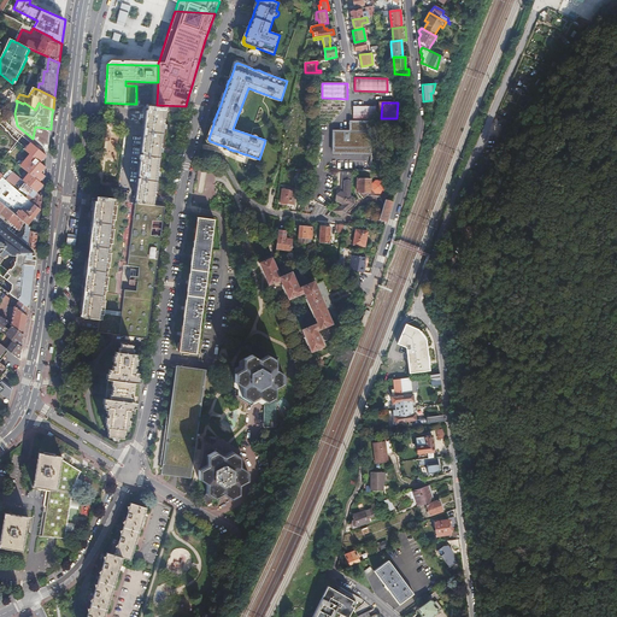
[(352,106),(352,119),(375,119),(375,106),(352,106)]
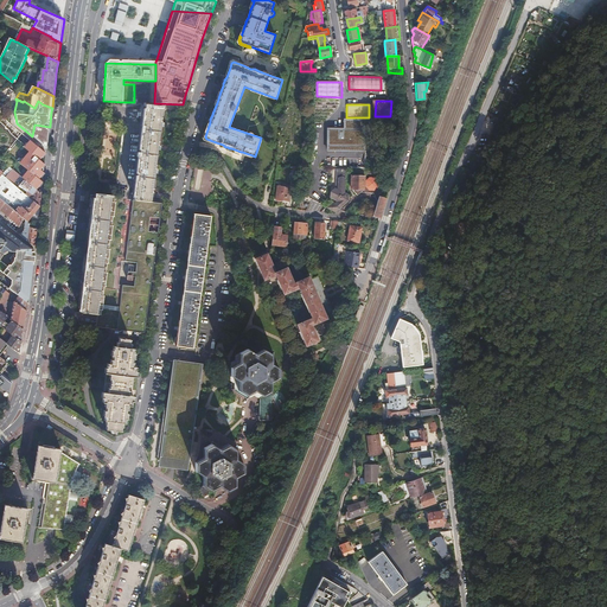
[(95,197),(95,196),(94,199),(93,213),(91,222),(90,237),(89,247),(87,261),(87,264),(85,269),(84,283),(83,293),(81,308),(81,312),(96,314),(95,325),(144,332),(147,310),(152,276),(160,203),(151,203),(159,139),(163,108),(146,106),(146,110),(145,123),(144,133),(142,139),(141,147),(140,158),(139,171),(138,180),(135,195),(135,200),(127,199),(119,198),(113,198),(113,199),(95,197)]
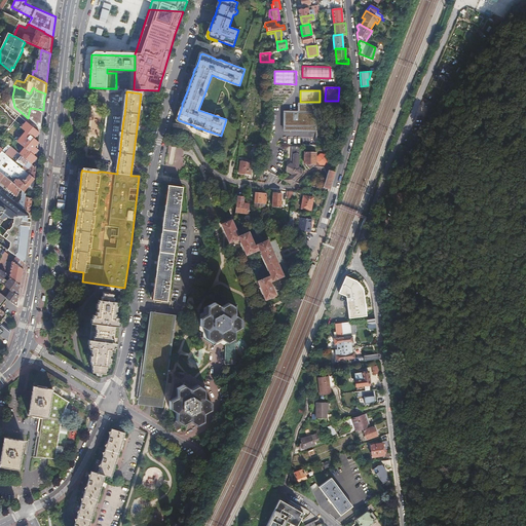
[(316,104),(298,104),(298,110),(282,110),(282,132),(315,132),(316,104)]
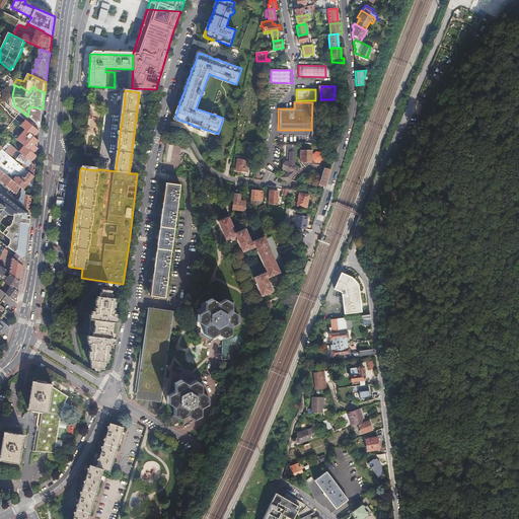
[(42,112),(43,108),(29,106),(27,117),(40,127),(42,112)]
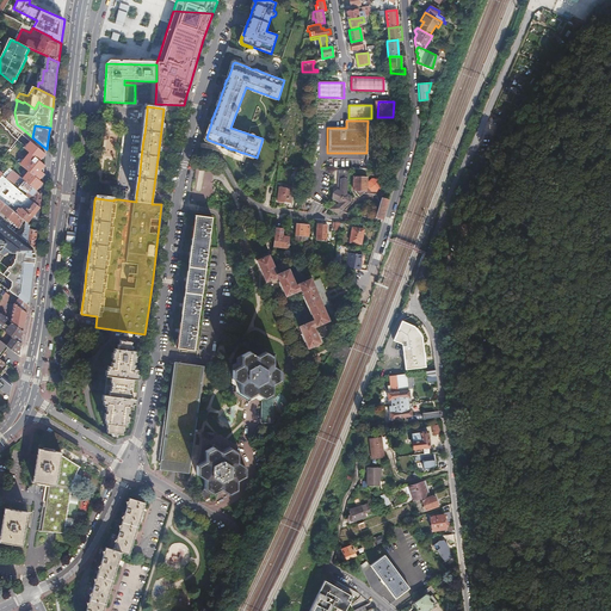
[(217,144),(217,143),(208,140),(207,137),(208,134),(207,133),(205,134),(204,139),(205,141),(216,144),(217,144)]
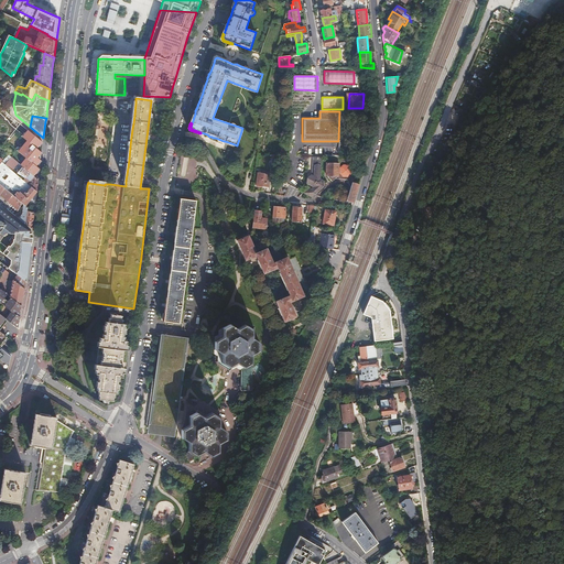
[(34,136),(29,130),(22,138),(26,141),(18,151),(26,158),(21,165),(24,167),(34,176),(40,170),(36,166),(41,162),(38,159),(42,153),(38,149),(43,142),(34,136)]
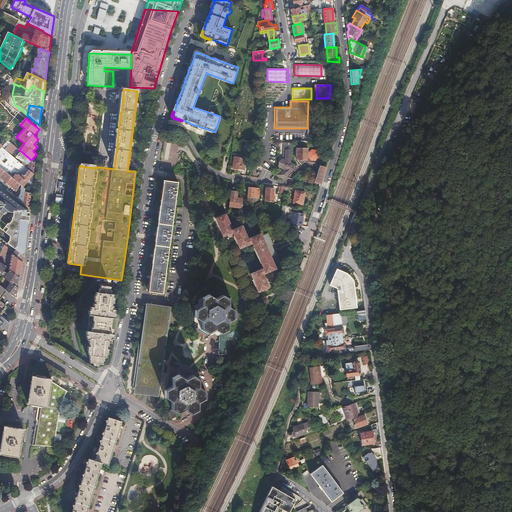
[(418,119),(414,126),(419,129),(424,123),(418,119)]
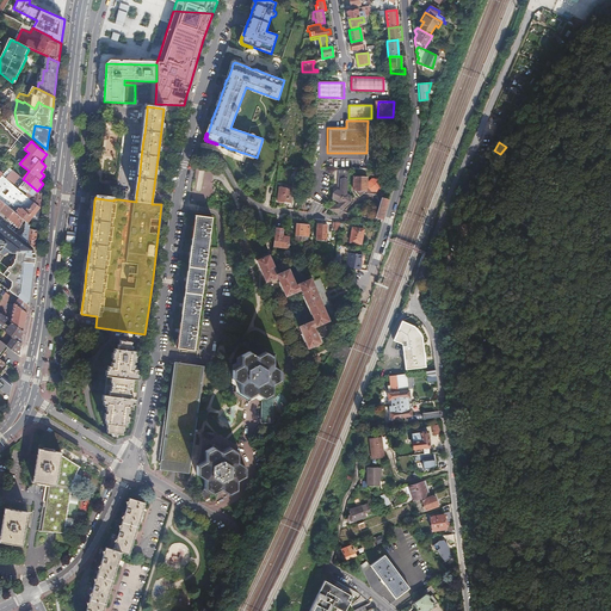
[(483,158),(476,170),(481,173),(488,164),(492,159),(487,155),(486,154),(485,154),(483,154),(483,155),(483,156),(483,158)]
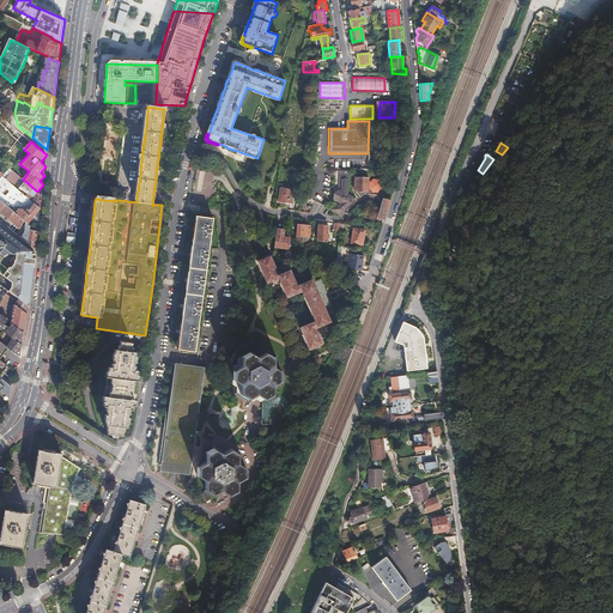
[(5,180),(12,171),(10,168),(7,170),(4,175),(2,176),(5,180)]
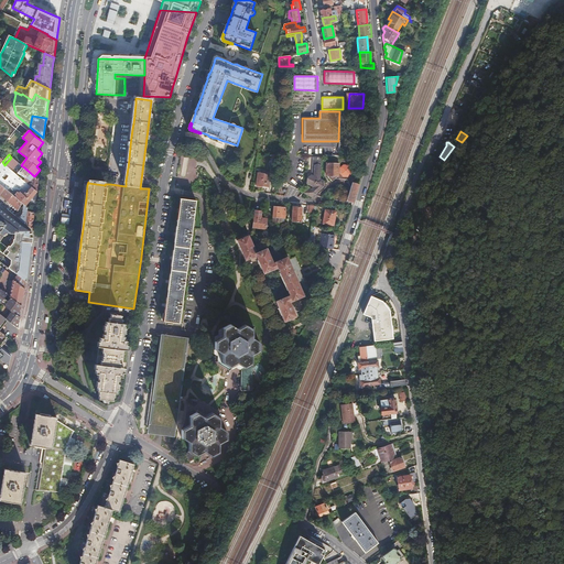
[(186,169),(187,158),(180,156),(179,176),(181,176),(182,173),(184,173),(184,169),(186,169)]
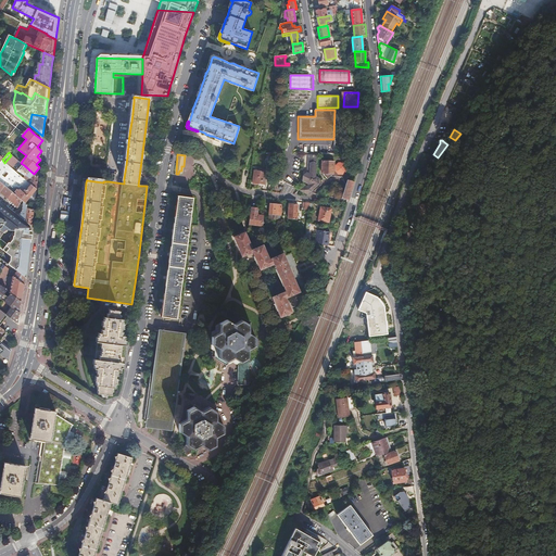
[(12,168),(19,161),(11,155),(4,163),(12,168)]
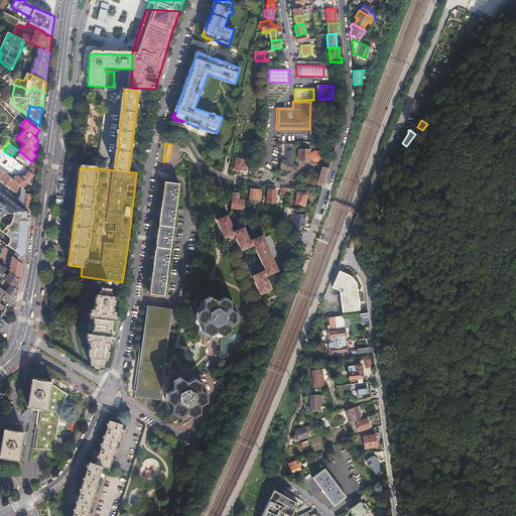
[(287,170),(279,177),(286,183),(291,179),(289,177),(297,171),(297,166),(293,163),(294,152),(292,150),(292,145),(286,145),(286,160),(280,166),(287,170)]
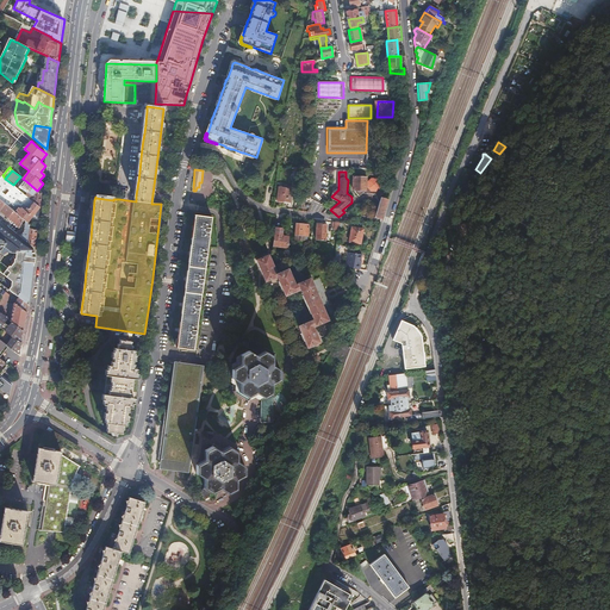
[(0,178),(0,199),(1,200),(14,186),(13,185),(5,179),(2,175),(0,178)]
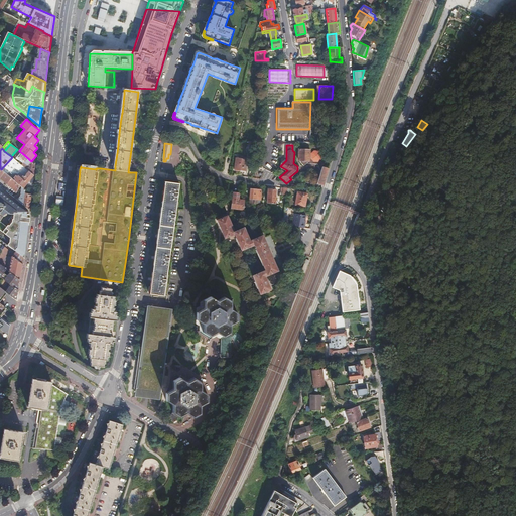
[(323,186),(328,169),(323,167),(318,162),(321,160),(321,155),(318,151),(313,151),(310,153),(309,153),(309,150),(298,150),(297,161),(298,161),(301,161),(301,164),(303,166),(306,163),(316,164),(318,166),(317,167),(320,171),(316,184),(323,186)]
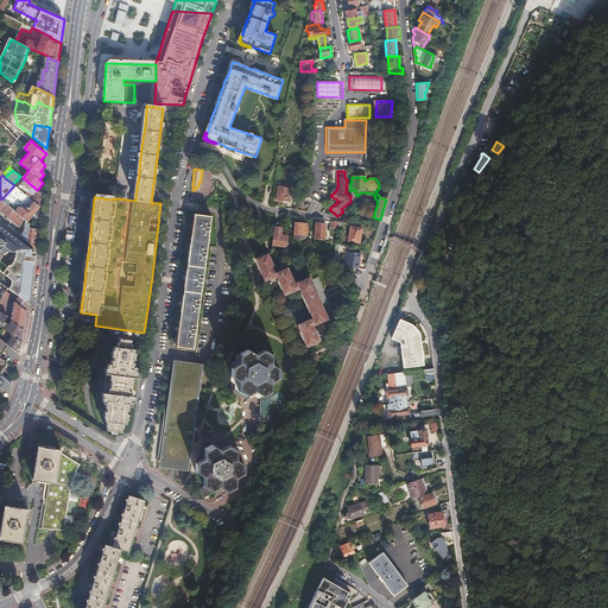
[(39,207),(42,194),(37,190),(26,181),(23,185),(29,191),(25,195),(39,207)]
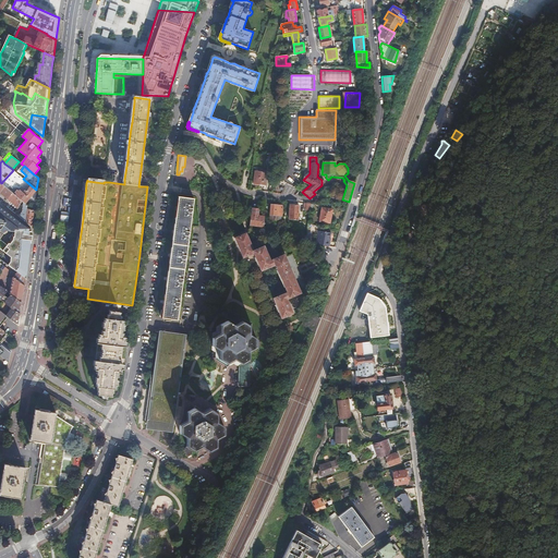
[(23,179),(13,170),(1,183),(23,202),(24,202),(27,205),(34,210),(35,206),(32,206),(26,203),(27,202),(35,205),(35,198),(36,190),(23,179)]
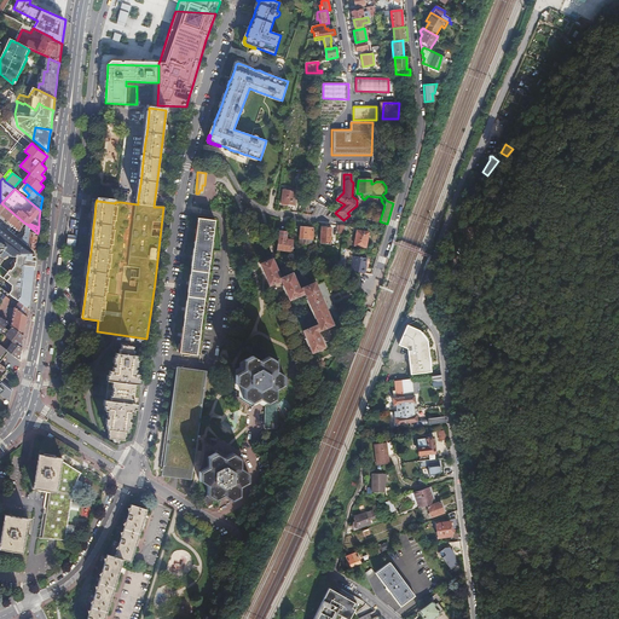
[(283,190),(282,204),(295,207),(298,191),(283,190)]
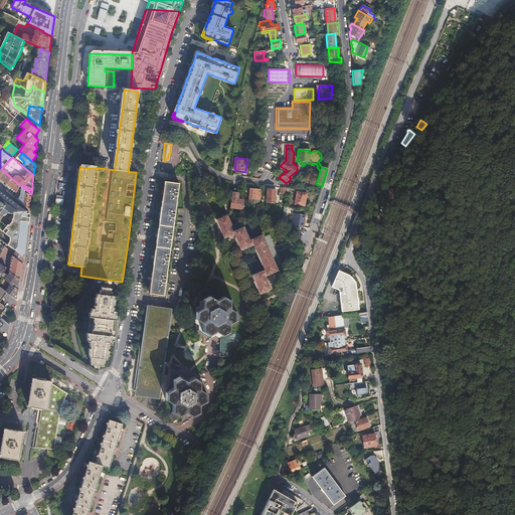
[(0,168),(0,177),(17,192),(21,186),(1,169),(0,168)]
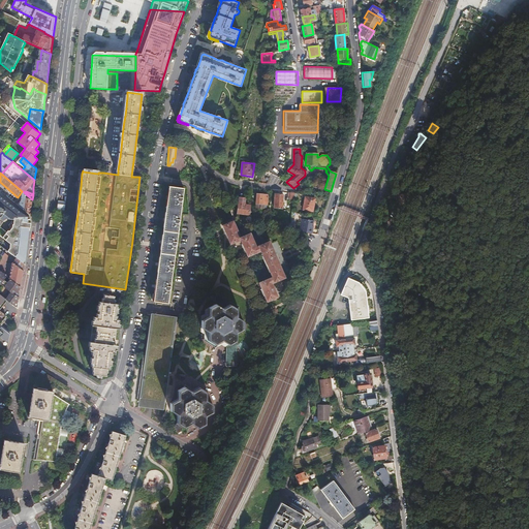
[(166,187),(152,301),(166,303),(182,188),(166,187)]
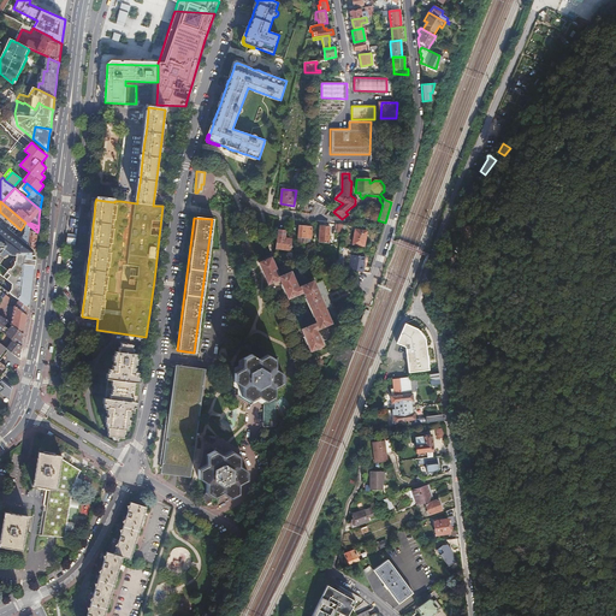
[(30,230),(30,226),(27,223),(24,235),(23,235),(22,241),(35,252),(37,232),(30,230)]
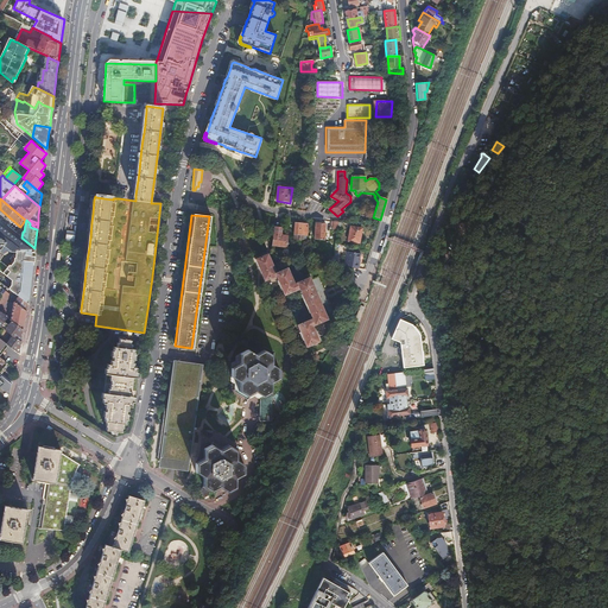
[(296,223),(293,238),(293,240),(303,240),(304,235),(306,236),(308,225),(296,223)]
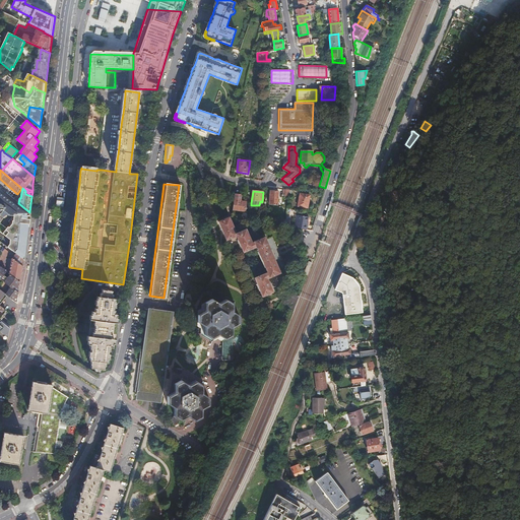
[(270,191),(269,204),(277,205),(279,192),(270,191)]
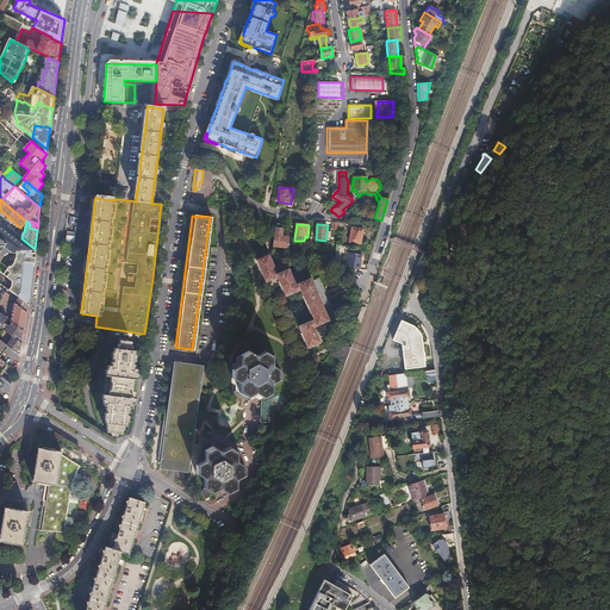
[(461,225),(466,240),(472,238),(467,224),(461,225)]
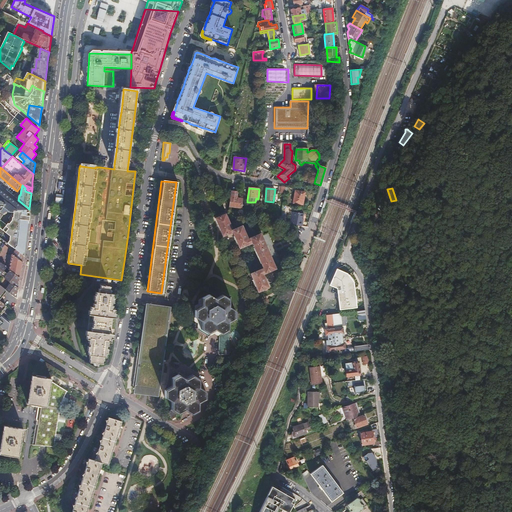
[(0,211),(2,214),(3,214),(11,221),(9,224),(8,223),(6,225),(2,230),(10,236),(9,240),(7,244),(15,250),(16,250),(21,254),(23,251),(25,234),(26,234),(29,211),(22,207),(0,189),(0,211)]
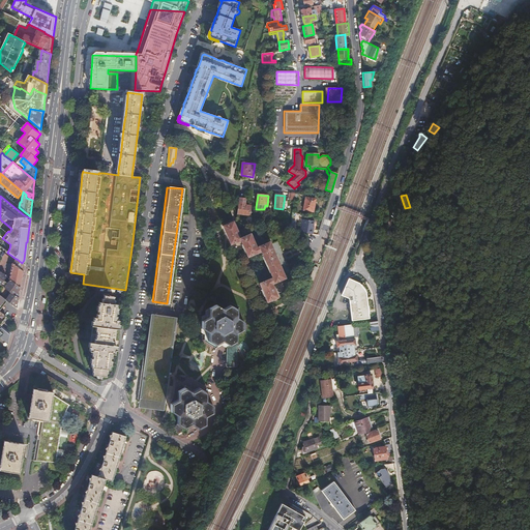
[(305,198),(304,210),(314,212),(316,200),(305,198)]
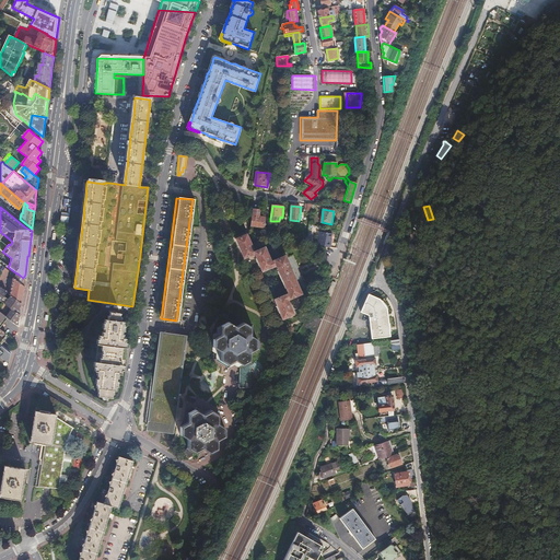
[(252,214),(251,226),(265,228),(266,217),(259,216),(252,214)]
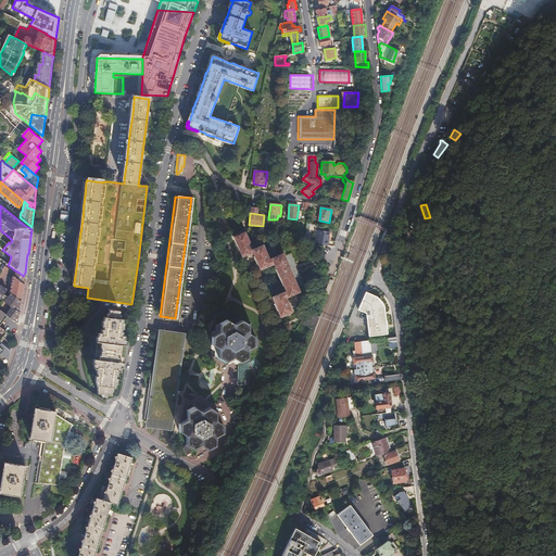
[(315,244),(327,245),(328,239),(328,232),(317,231),(315,244)]
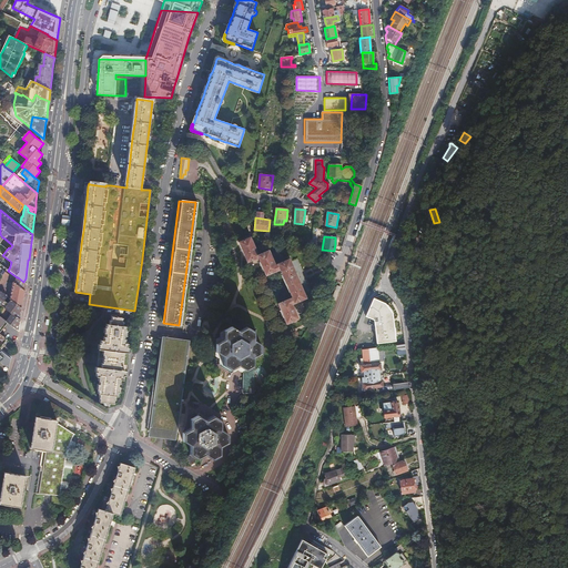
[(271,260),(272,259),(269,251),(257,256),(250,237),(239,242),(249,265),(256,262),(257,264),(250,267),(251,270),(261,265),(262,269),(263,269),(265,275),(280,270),(292,297),(279,304),(281,311),(280,311),(283,317),(284,317),(286,324),(297,318),(294,310),(292,311),(291,307),(293,307),(292,304),(305,298),(302,290),(301,290),(300,287),(301,286),(294,271),(292,272),(291,269),(292,267),(288,260),(274,265),(273,262),(272,262),(271,260)]
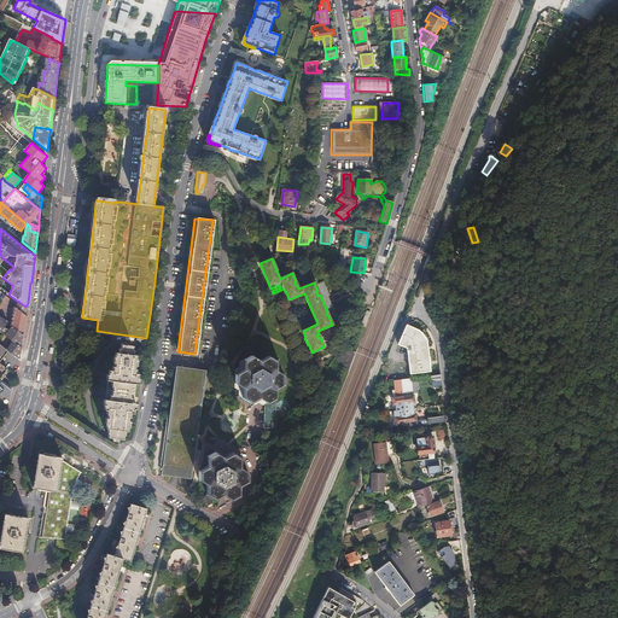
[(27,316),(15,307),(12,321),(9,319),(9,316),(5,313),(3,314),(11,299),(6,296),(4,299),(0,304),(0,316),(9,322),(13,326),(24,336),(27,316)]
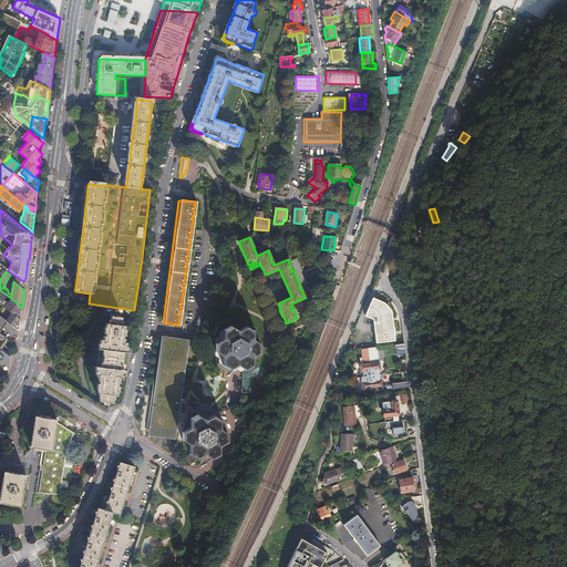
[(13,281),(24,290),(26,285),(27,284),(23,281),(18,277),(17,277),(17,278),(13,281)]
